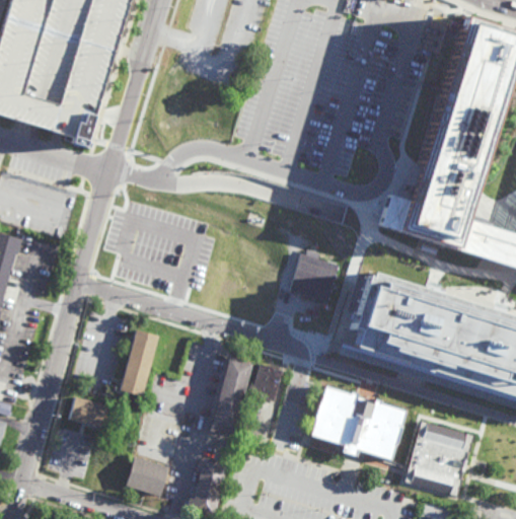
[(135,0),(102,113),(93,145),(59,134),(29,126),(0,117),(0,54),(15,0),(135,0)]
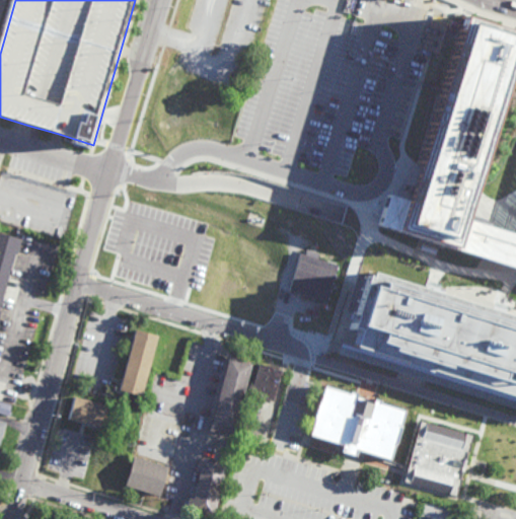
[(464,15),(515,30),(515,56),(467,214),(493,222),(492,226),(515,234),(515,268),(512,267),(398,231),(378,225),(387,195),(408,201),(464,15)]
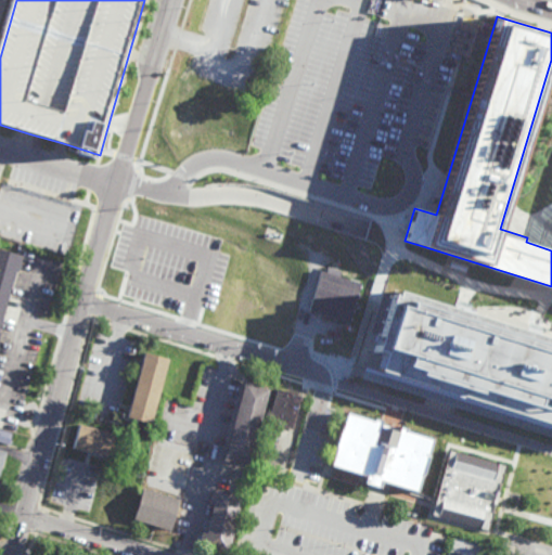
[(72,255),(0,233),(0,194),(4,181),(87,206),(72,255)]
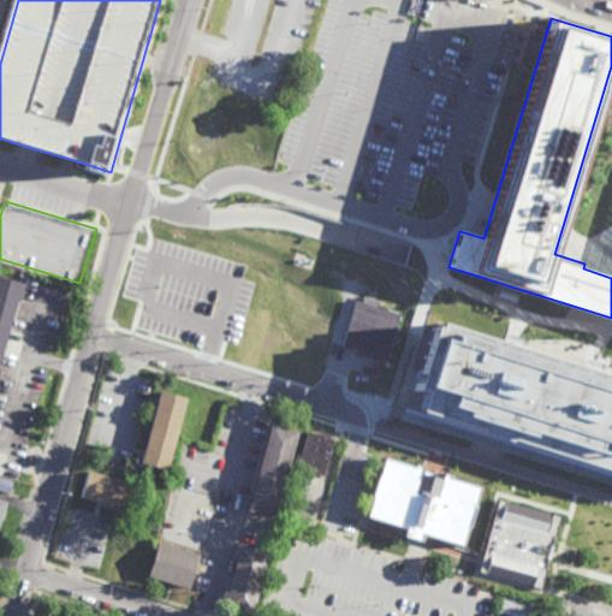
[(0,272),(22,279),(22,278),(27,279),(22,298),(18,297),(0,361),(0,366),(3,366),(0,373),(0,272)]
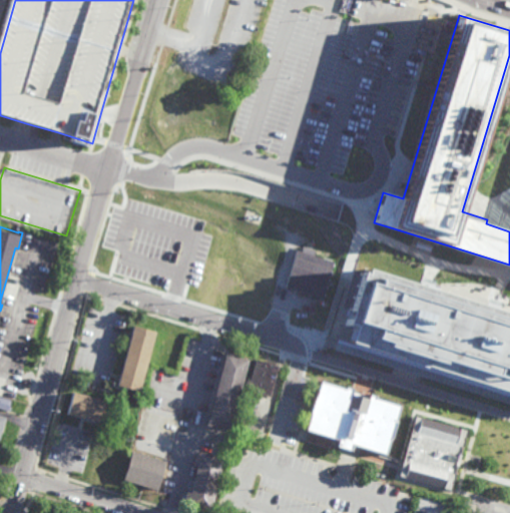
[(289,289),(327,299),(337,261),(316,255),(318,250),(301,245),(289,289)]
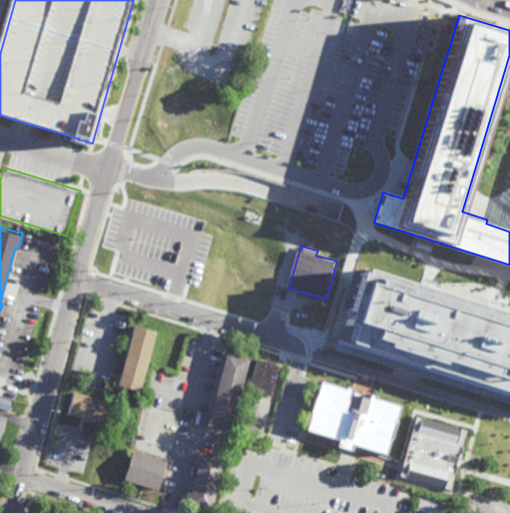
[(509,317),(364,274),(349,325),(357,328),(354,337),(352,343),(509,389),(509,317)]
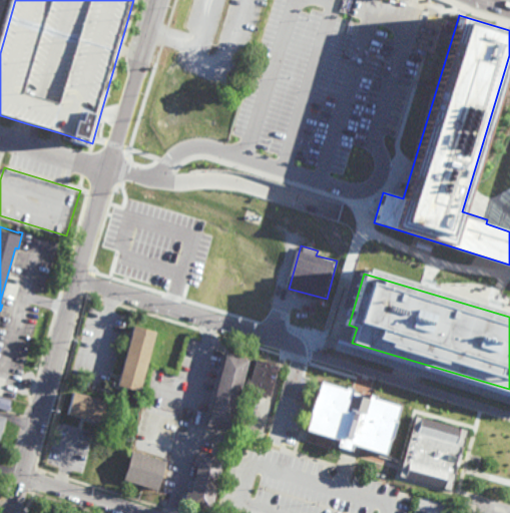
[(141,391),(119,385),(135,324),(158,330),(141,391)]
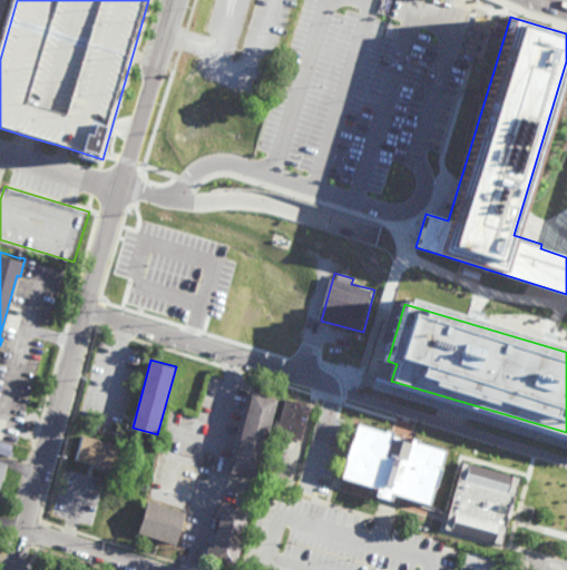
[(253,473),(236,470),(235,473),(226,471),(247,387),(260,391),(258,394),(273,397),(253,473)]
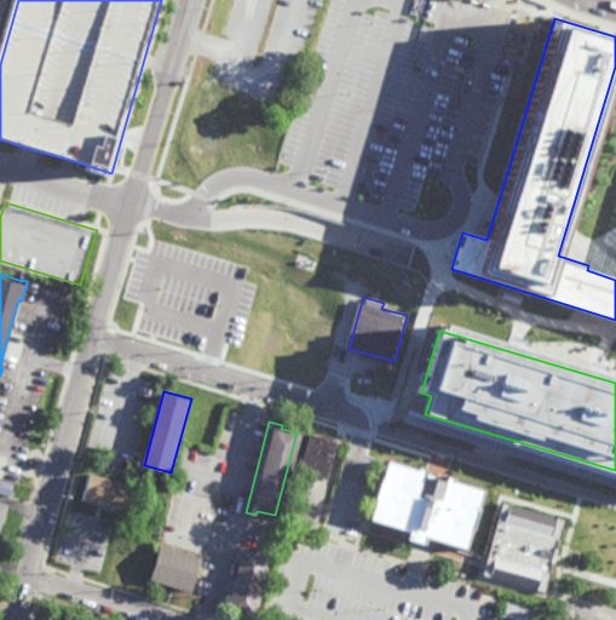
[(324,478),(298,470),(309,434),(335,441),(324,478)]
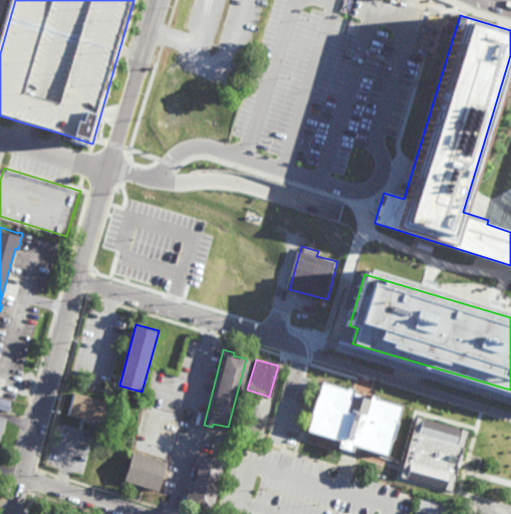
[(368,396),(369,394),(377,396),(376,398),(402,406),(398,422),(400,422),(394,440),(392,440),(388,456),(356,446),(352,445),(350,451),(330,445),(332,439),(305,430),(310,414),(308,414),(314,397),(315,397),(320,380),(345,388),(345,386),(354,389),(353,392),(368,396)]
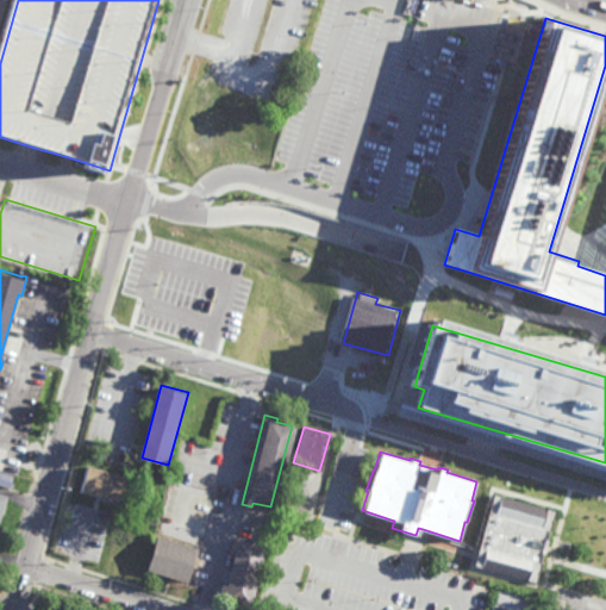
[(119,502),(81,492),(88,465),(126,475),(119,502)]
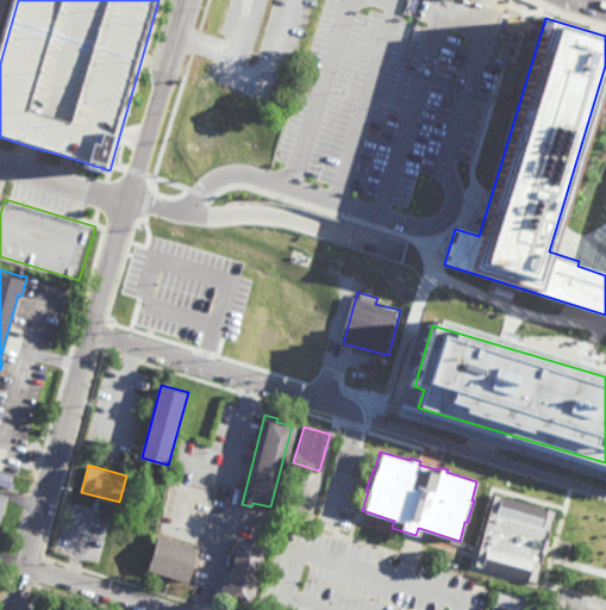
[(13,487),(0,483),(0,472),(17,477),(13,487)]
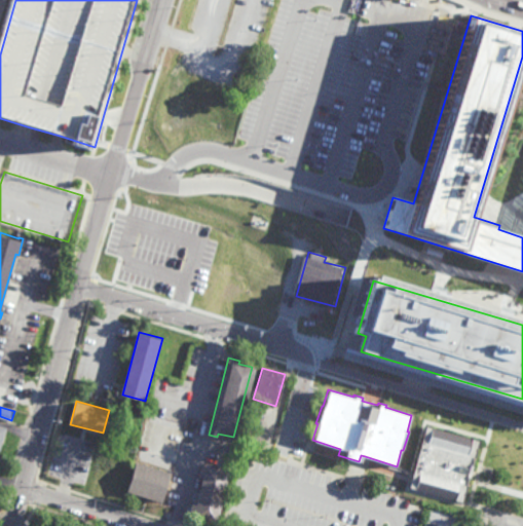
[(479,449),(478,451),(479,451),(468,493),(467,493),(465,495),(467,496),(464,503),(410,488),(427,426),(481,441),(479,449)]
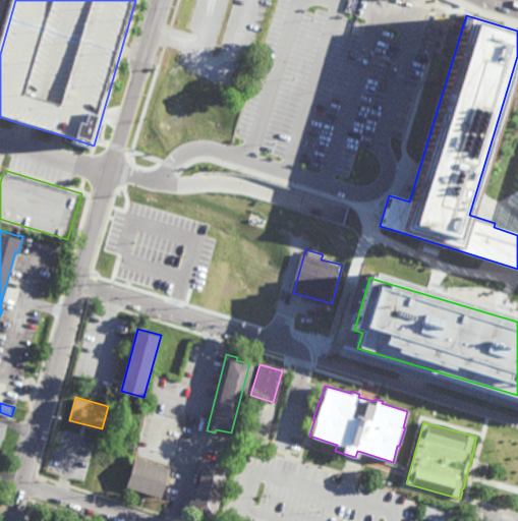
[(162,498),(127,487),(136,458),(171,468),(162,498)]
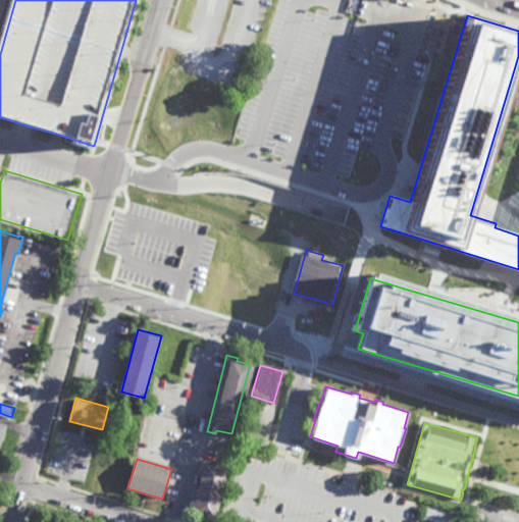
[(213,519),(186,513),(189,501),(191,502),(197,474),(194,473),(197,461),(224,468),(213,519)]
